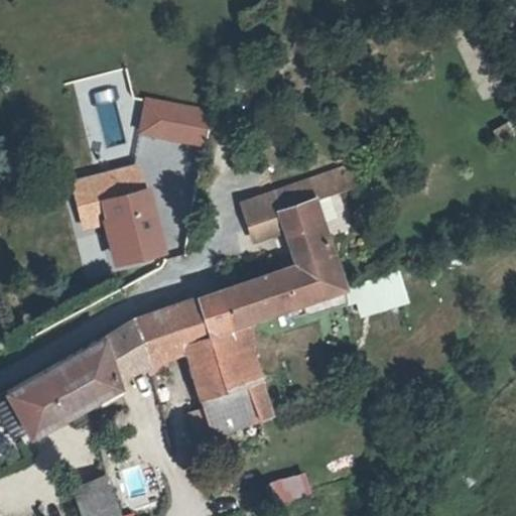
[(210,109),(145,96),(138,132),(203,145),(210,109)]
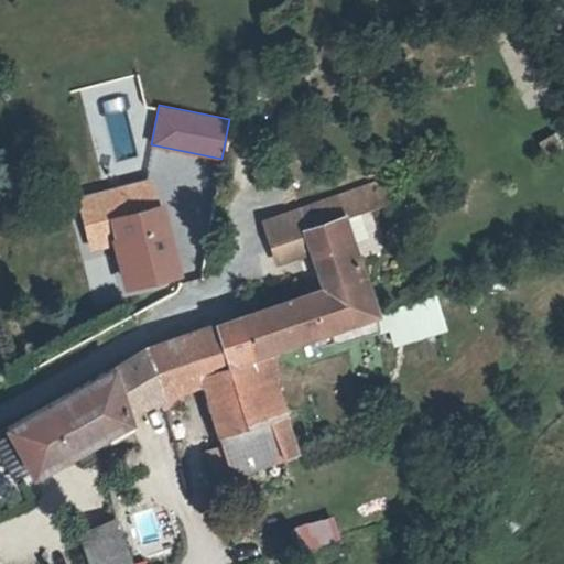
[(538,140),(544,154),(563,145),(563,140),(560,131),(538,140)]
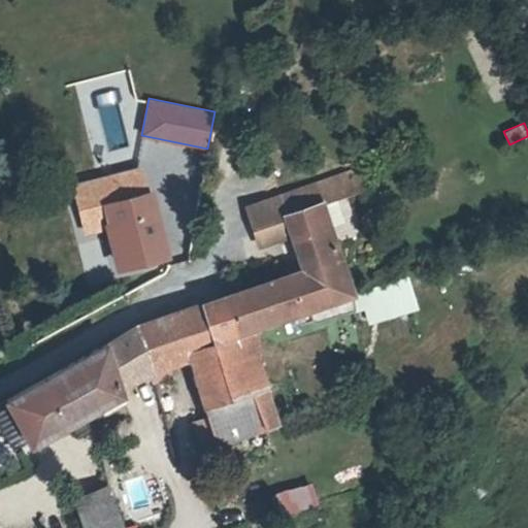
[(147,164),(72,184),(86,233),(106,236),(119,284),(182,267),(160,185),(154,187),(147,164)]
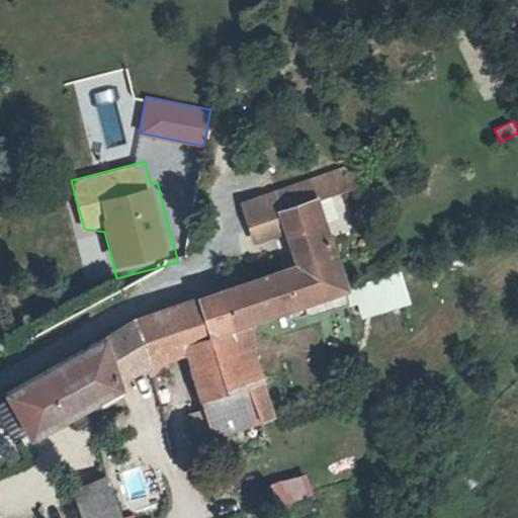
[(344,166),(309,178),(314,194),(349,183),(344,166)]
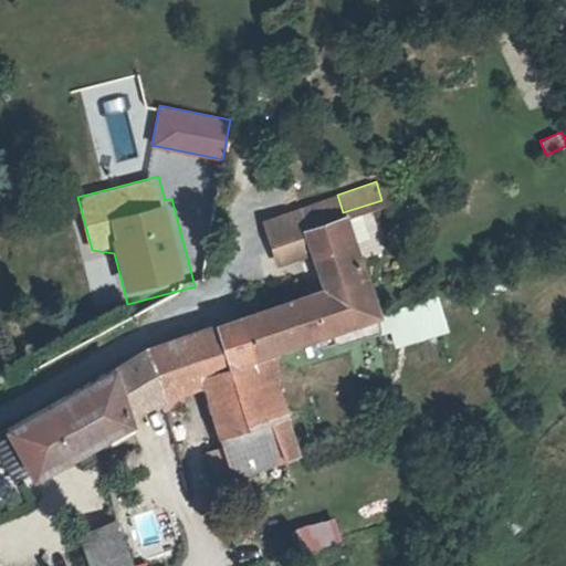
[(322,285),(306,291),(316,316),(345,308),(349,321),(357,317),(366,369),(388,368),(377,320),(355,248),(343,212),(337,195),(262,220),(275,259),(308,248),(322,285)]
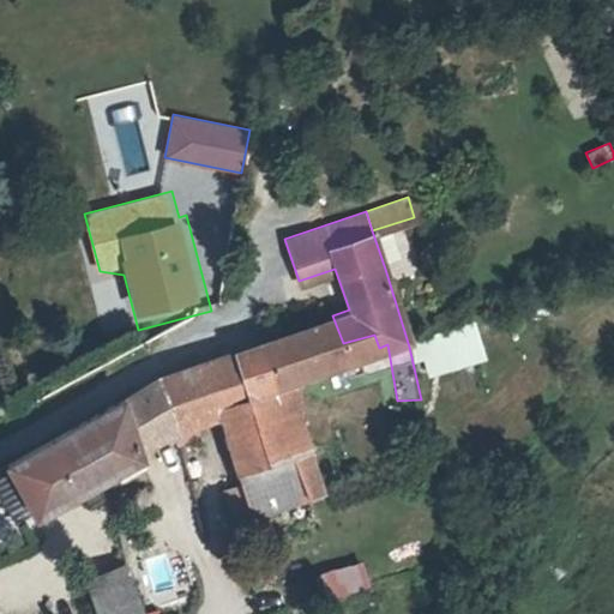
[(343,343),(332,315),(262,341),(275,381),(288,377),(348,357),(343,343)]
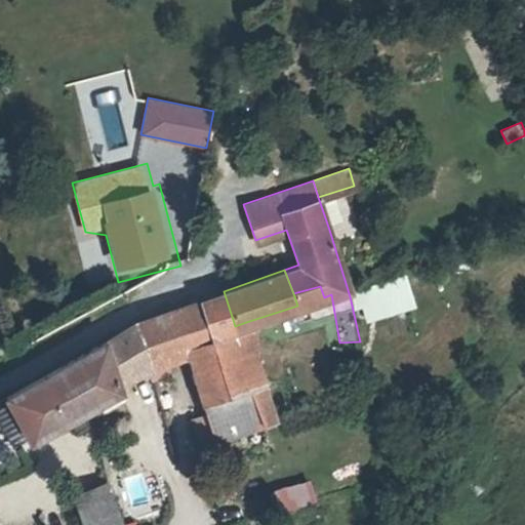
[(352,290),(362,324),(415,308),(405,275),(352,290)]
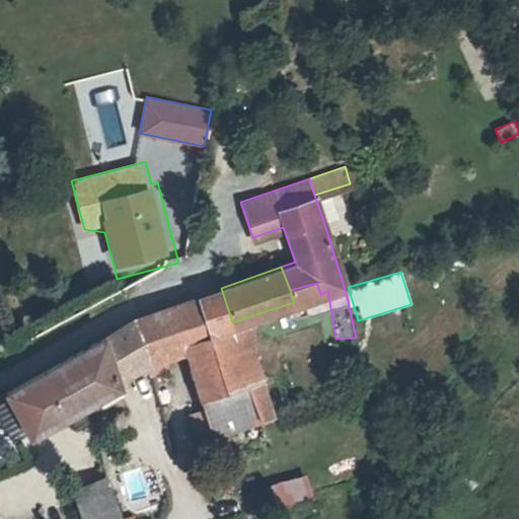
[(316,283),(290,290),(294,302),(320,294),(316,283)]
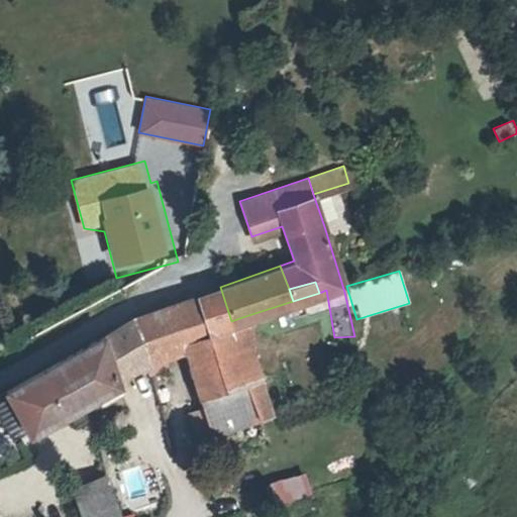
[(200,294),(211,327),(231,321),(220,287),(200,294)]
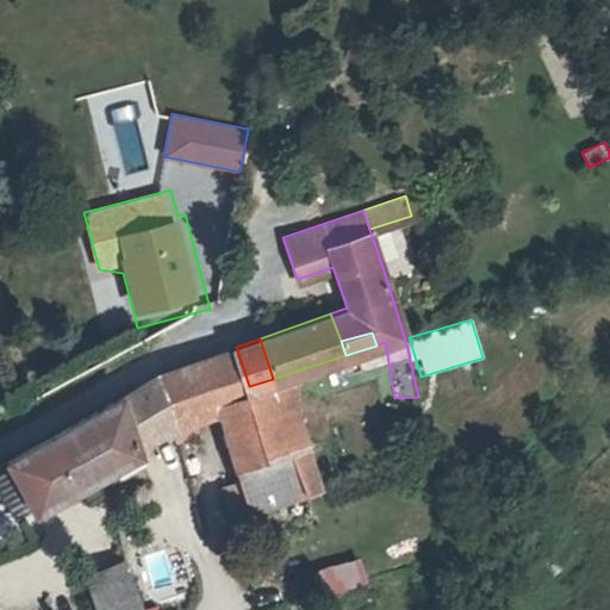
[(249,386),(236,347),(155,374),(165,425),(162,427),(167,439),(190,431),(186,416),(216,408),(240,479),(225,484),(234,512),(322,481),(310,442),(271,454),(262,427),(249,386)]
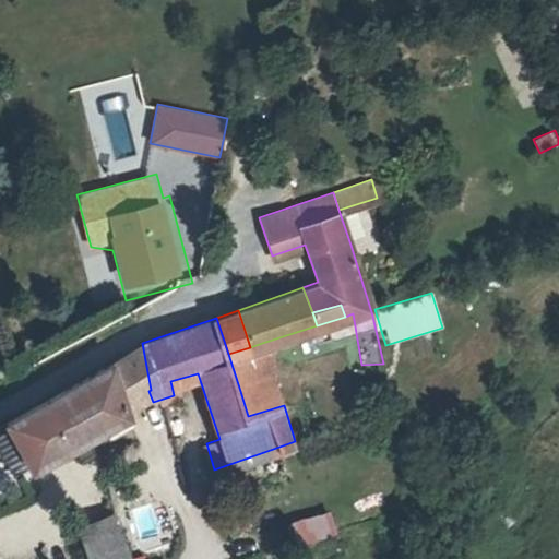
[(142,343),(108,361),(121,407),(149,391),(151,390),(142,343)]
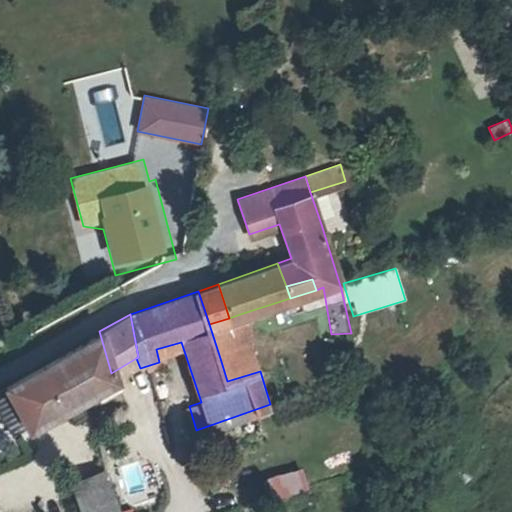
[(99,331),(64,352),(87,393),(113,379),(111,373),(99,331)]
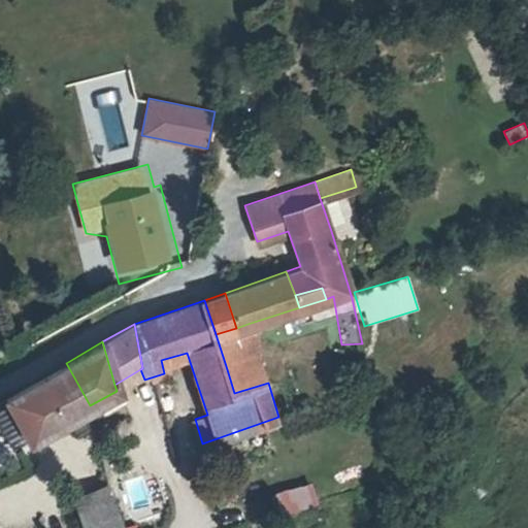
[(234,393),(268,383),(260,358),(227,369),(234,393)]
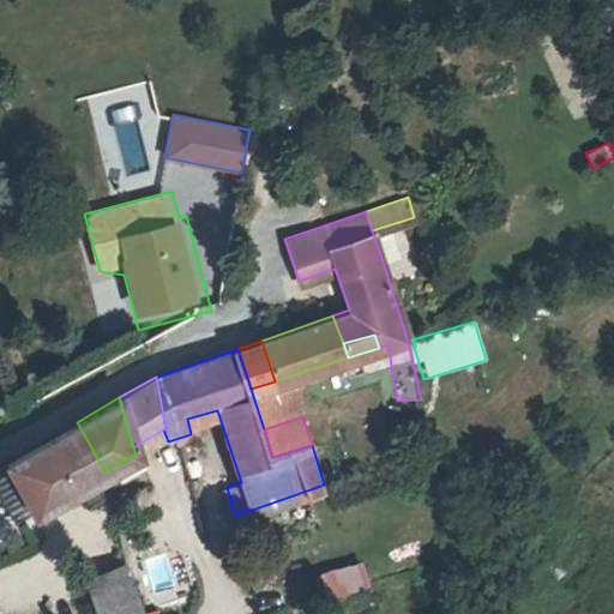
[(77,422),(2,464),(30,513),(104,471),(77,422)]
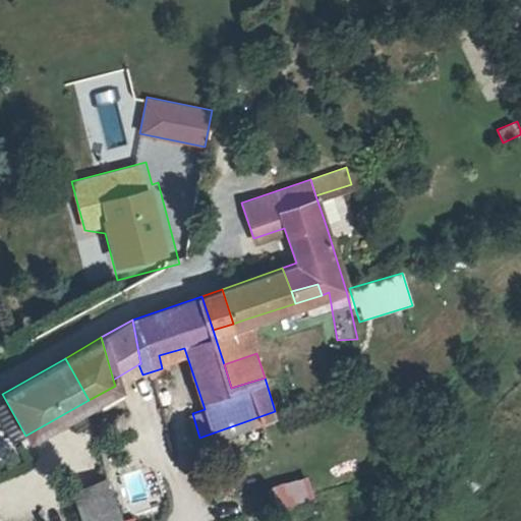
[(84,520),(122,520),(108,476),(74,487),(84,520)]
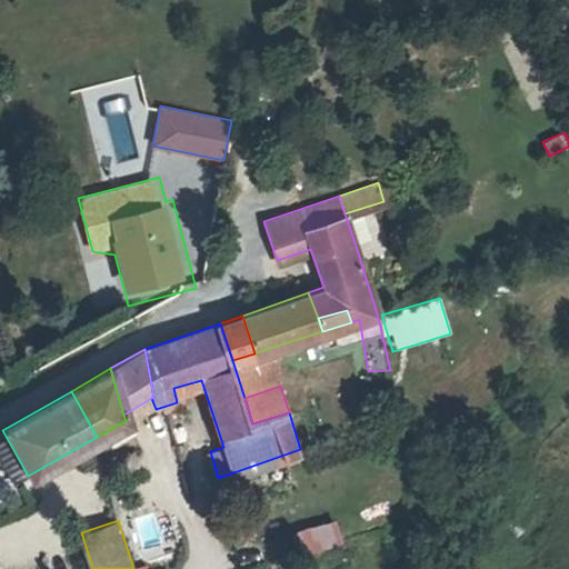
[(299,558),(343,543),(336,520),(291,533),(299,558)]
